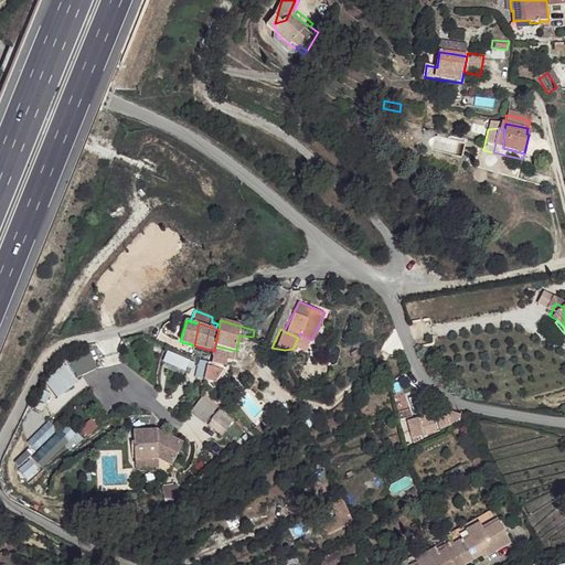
[(236,351),(215,345),(214,351),(213,355),(237,359),(236,351)]
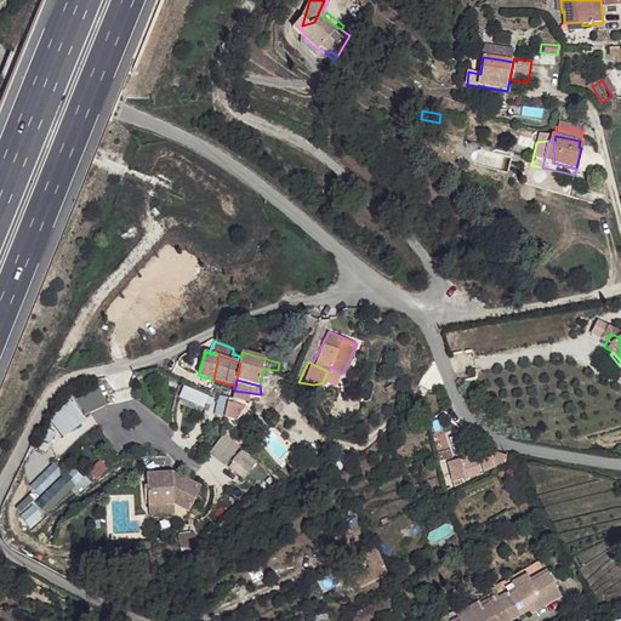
[(87,415),(108,402),(97,386),(78,399),(87,415)]
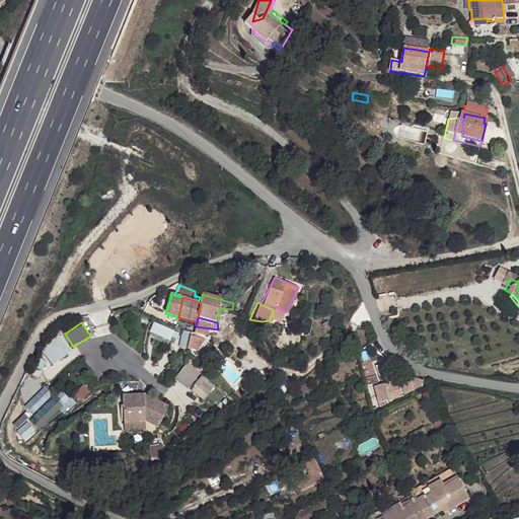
[(328,322),(321,326),(325,332),(332,329),(328,322)]
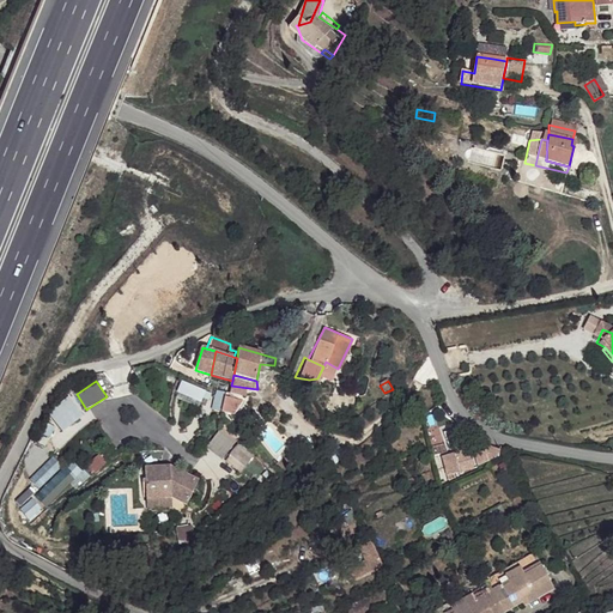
[(234,404),(240,407),(243,401),(237,398),(234,404)]
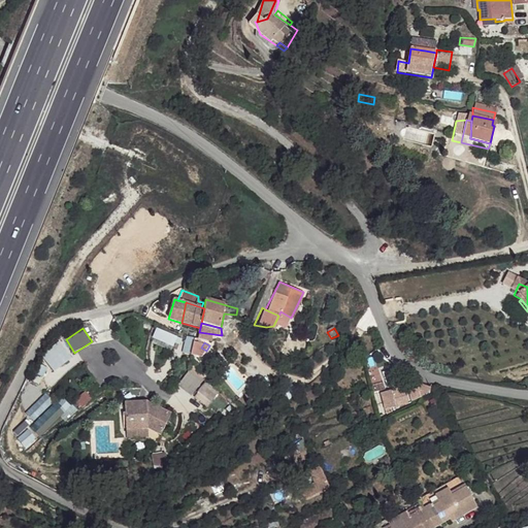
[(55,370),(64,354),(52,347),(42,364),(55,370)]
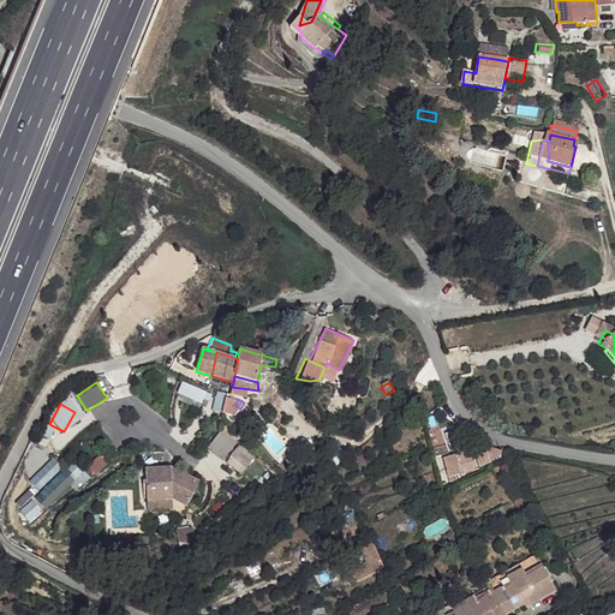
[(226,405),(222,419),(231,422),(240,408),(226,405)]
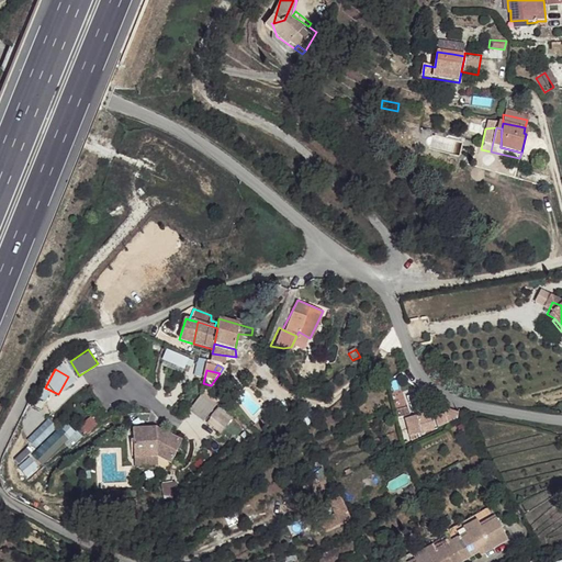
[(220,373),(211,385),(213,386),(223,374),(220,373)]
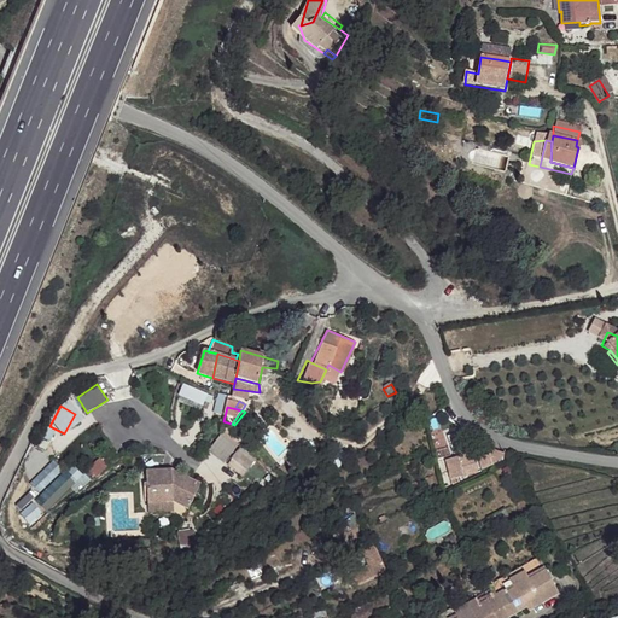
[(226,429),(208,452),(225,465),(243,441),(226,429)]
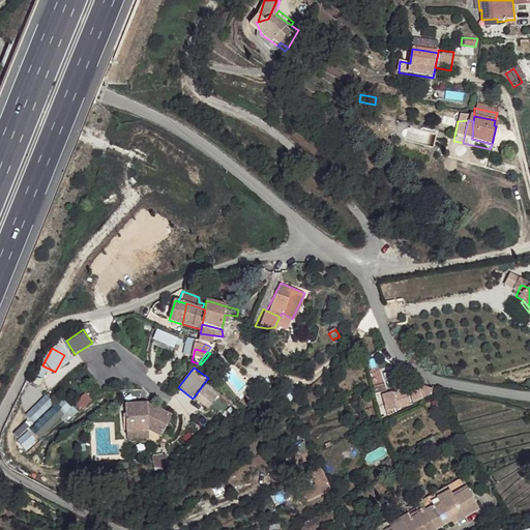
[(206,384),(194,399),(207,410),(219,395),(206,384)]
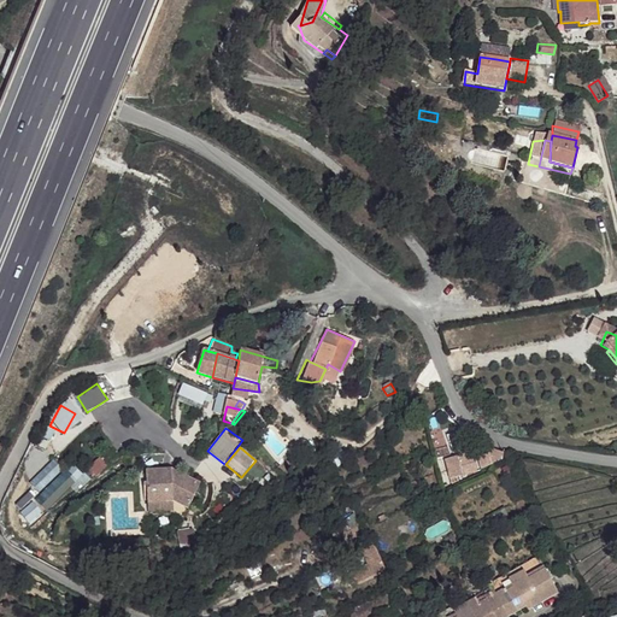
[(479,454),(447,463),(452,480),(483,472),(494,468),(492,458),(481,460),(479,454)]
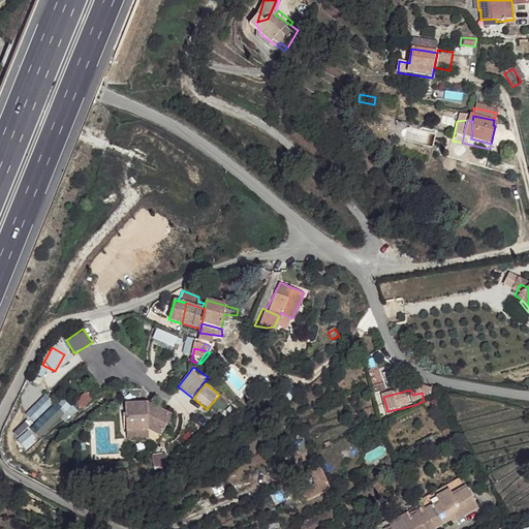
[(26,413),(34,423),(54,402),(45,394),(26,413)]
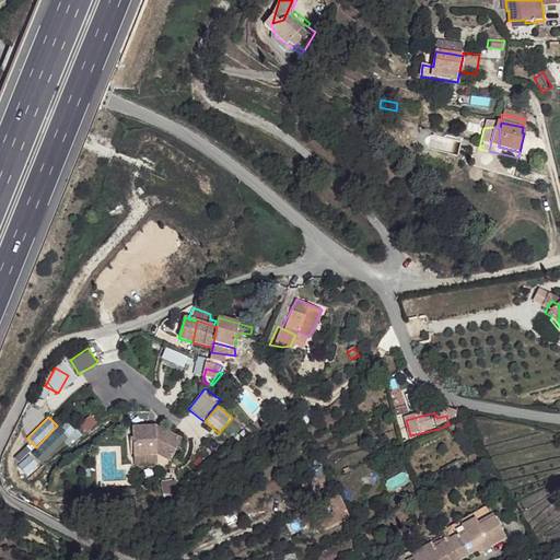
[(151,424),(128,427),(131,455),(154,452),(168,459),(178,436),(151,424)]
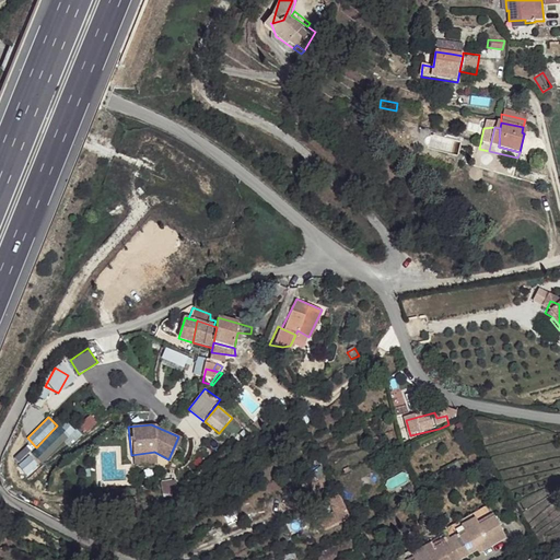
[(44,464),(70,438),(60,428),(34,454),(44,464)]
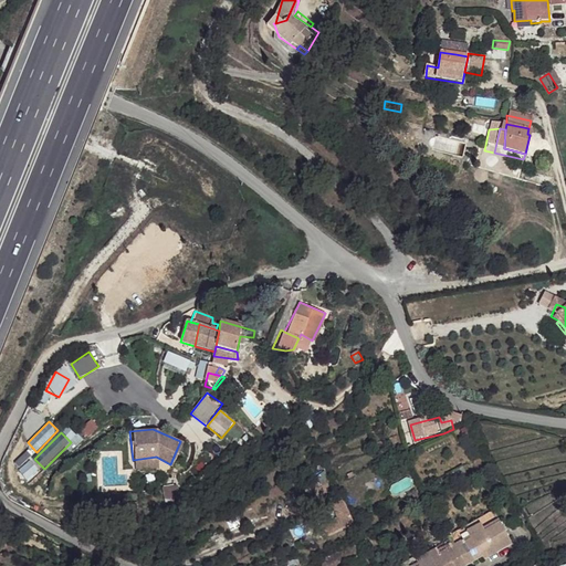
[(156,457),(133,460),(134,469),(157,465),(156,457)]
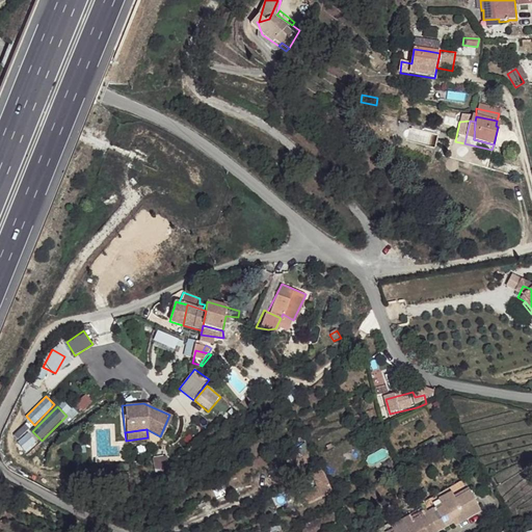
[(29,433),(17,442),(23,451),(35,443),(29,433)]
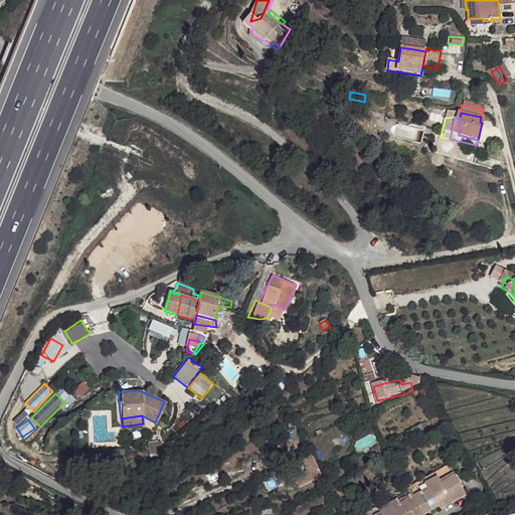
[(159,442),(145,444),(146,453),(160,451),(159,442)]
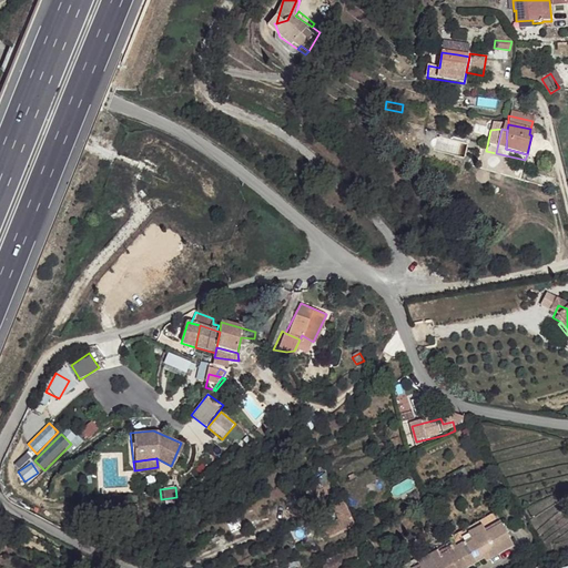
[(342,503),(334,507),(346,530),(355,526),(342,503)]
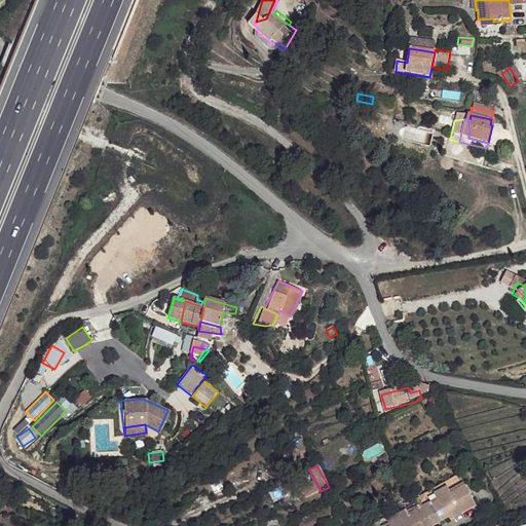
[(436,496),(439,503),(451,497),(449,490),(436,496)]
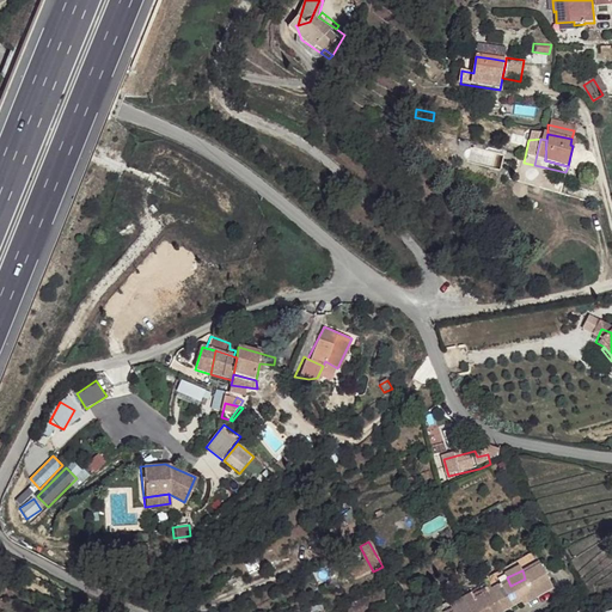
[(501,589),(493,594),(501,611),(515,611),(521,609),(520,606),(527,603),(531,607),(557,594),(544,571),(526,581),(525,579),(510,586),(512,588),(502,592),(501,589)]
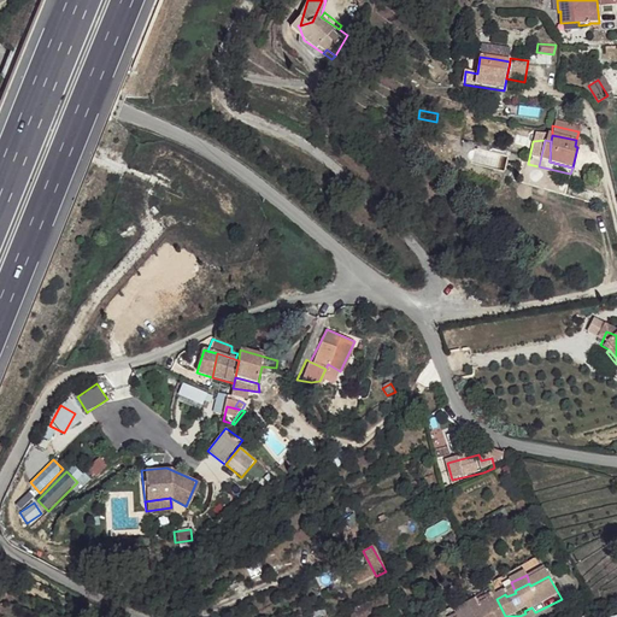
[(454,612),(456,616),(458,616),(465,613),(466,615),(476,610),(475,609),(497,599),(493,593),(454,612)]
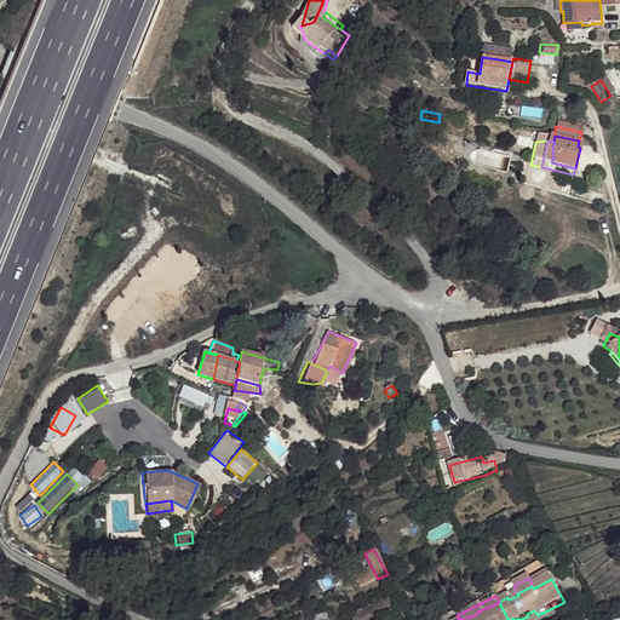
[(507,619),(499,602),(477,612),(478,613),(469,618),(468,616),(460,619),(507,619)]
